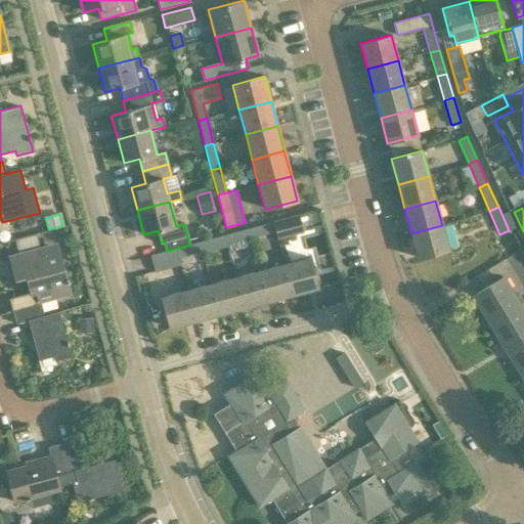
[(273,221),(273,222),(275,231),(277,239),(303,232),(299,215),(273,221)]
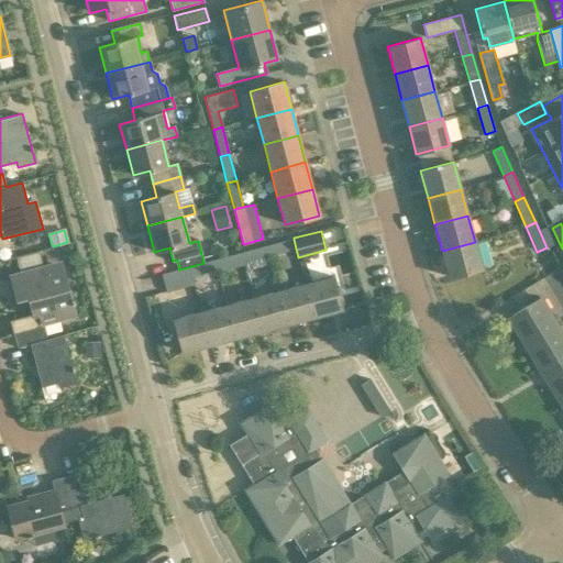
[(294,239),(266,246),(268,255),(296,249),(294,239)]
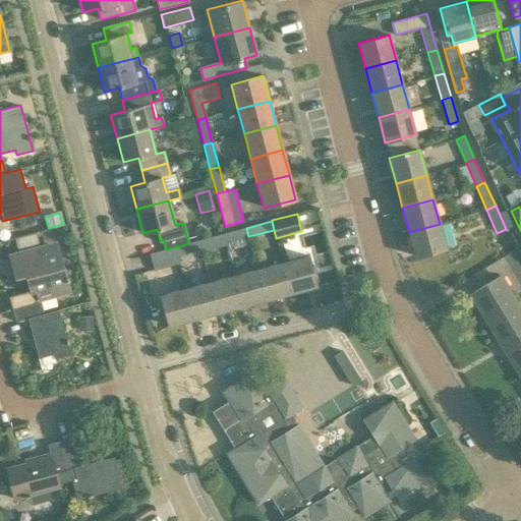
[(446,249),(440,224),(409,232),(415,257),(446,249)]
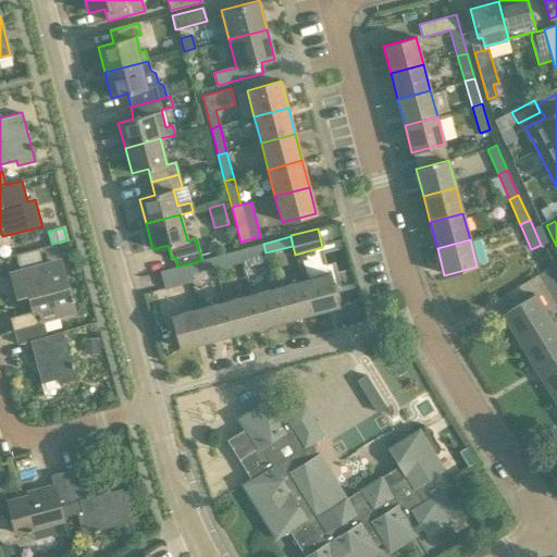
[(263,244),(238,250),(242,261),(243,267),(268,260),(265,252),(263,244)]
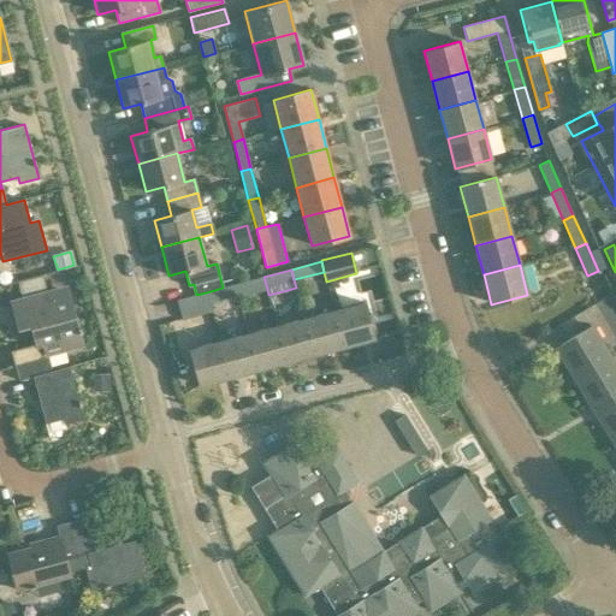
[(264,277),(235,284),(238,295),(238,297),(267,289),(264,277)]
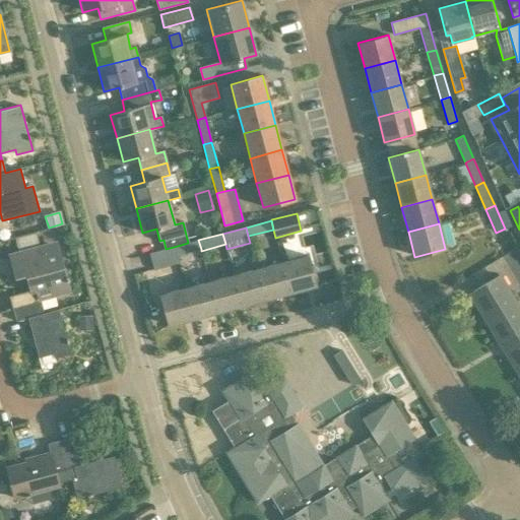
[(188,243),(174,247),(176,255),(201,249),(198,240),(188,243)]
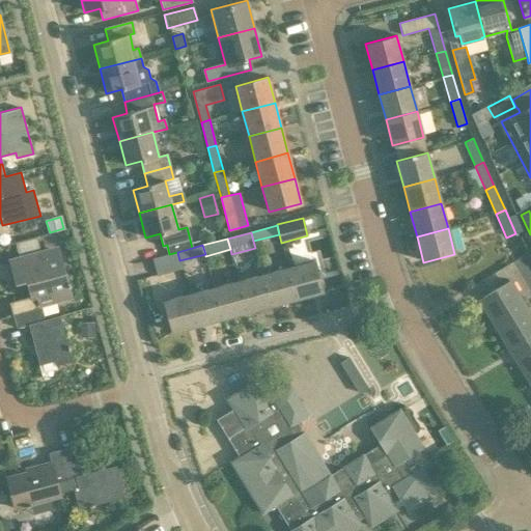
[(38,296),(9,304),(14,316),(40,309),(38,302),(54,298),(56,303),(72,299),(68,287),(71,287),(70,282),(67,283),(59,253),(44,257),(43,252),(9,260),(17,285),(26,282),(28,288),(35,286),(38,296)]
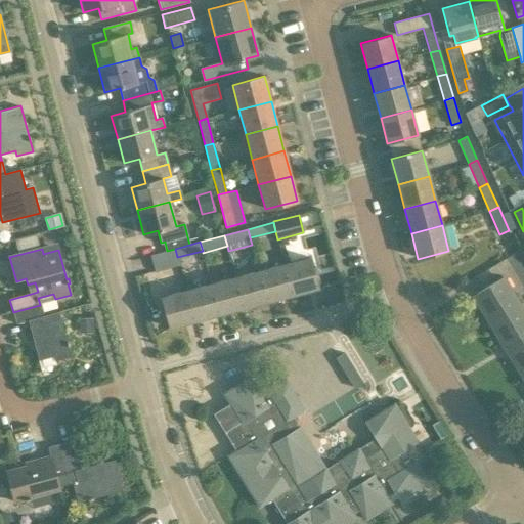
[(179,265),(177,257),(175,249),(167,251),(150,255),(156,271),(179,265)]
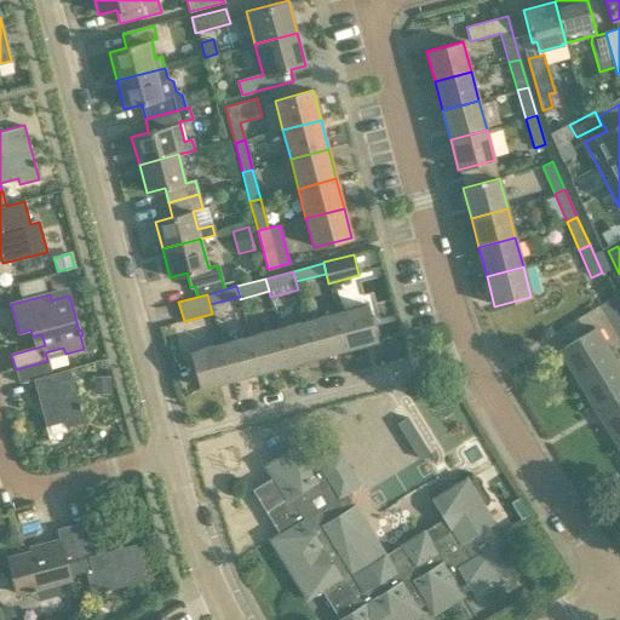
[(367,303),(338,310),(348,349),(378,342),(367,303)]
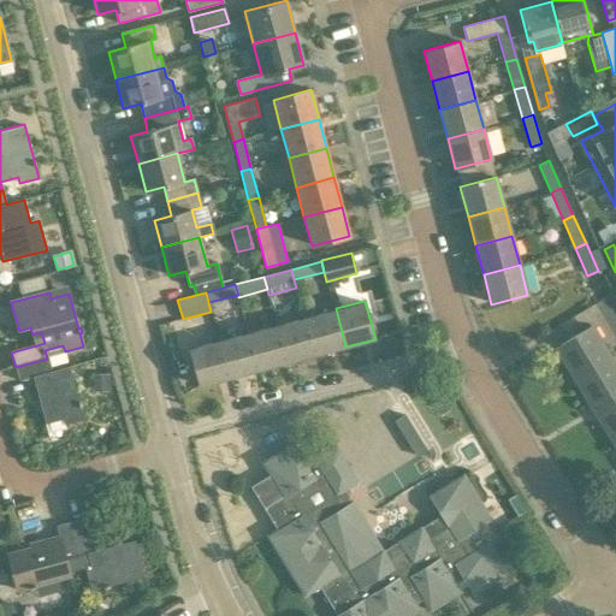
[(336,308),(306,317),(317,355),(345,347),(336,308)]
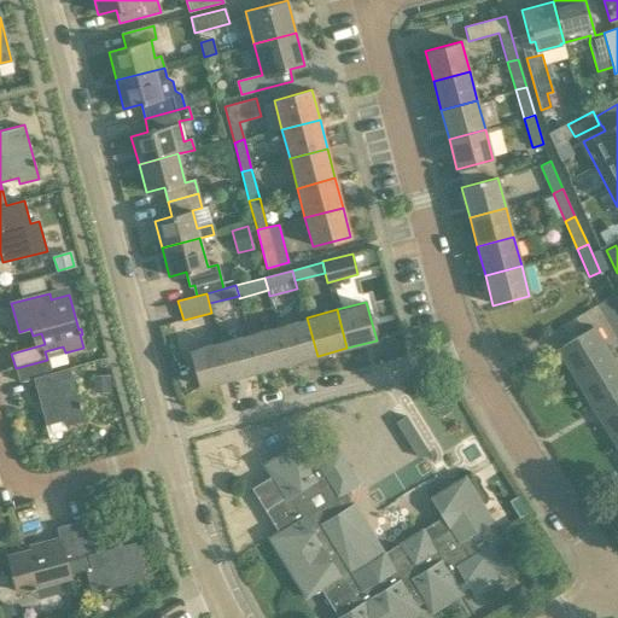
[(307,318),(278,326),(287,365),(318,356),(307,318)]
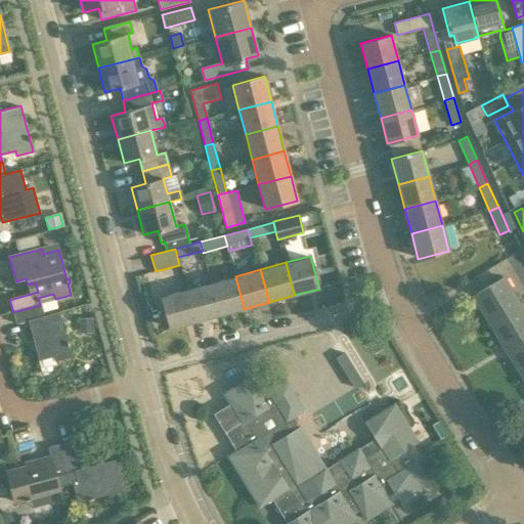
[(235,276),(210,282),(219,315),(244,309),(235,276)]
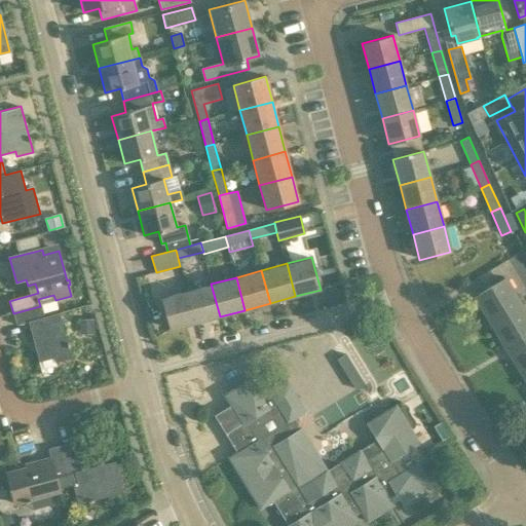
[(475,297),(492,326),(524,306),(506,277),(475,297)]
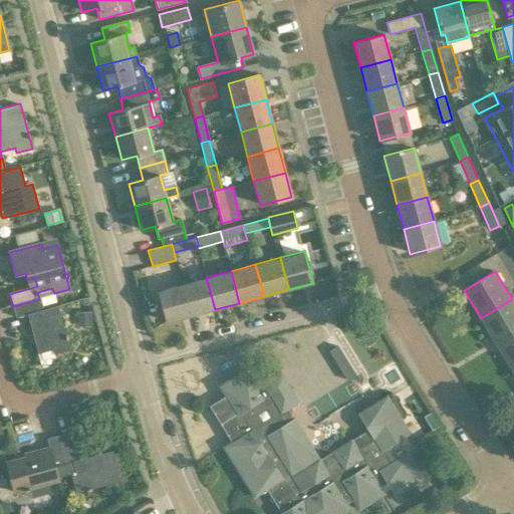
[(206,277),(182,284),(190,316),(215,309),(206,277)]
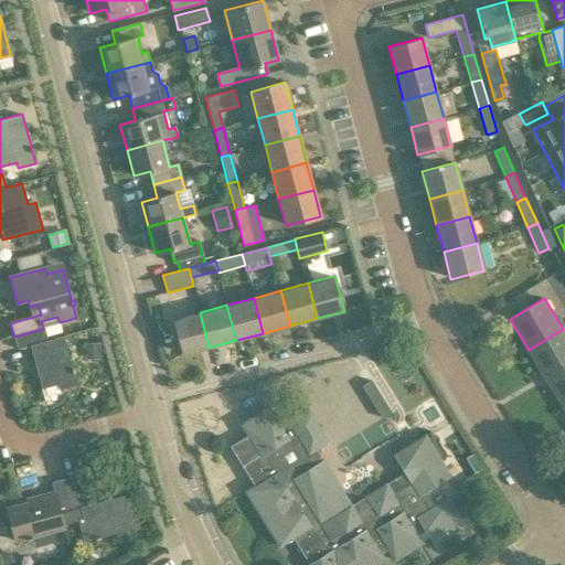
[(182,355),(209,348),(200,312),(172,320),(182,355)]
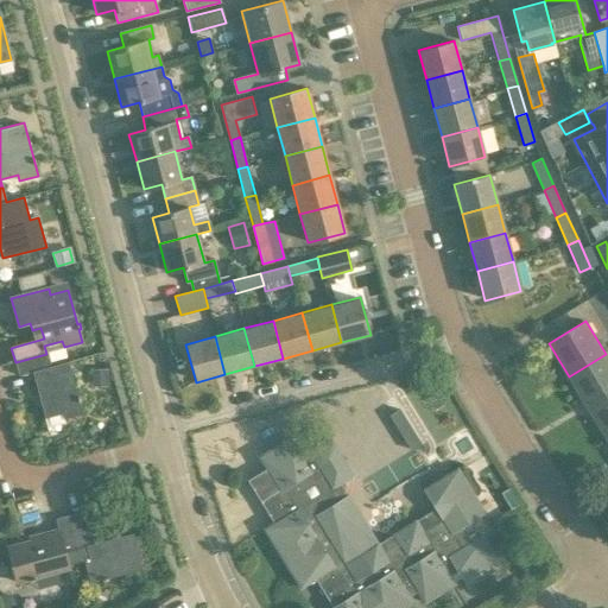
[(46,354),(16,362),(19,377),(31,373),(44,419),(63,413),(64,419),(81,415),(68,363),(50,368),(46,354)]
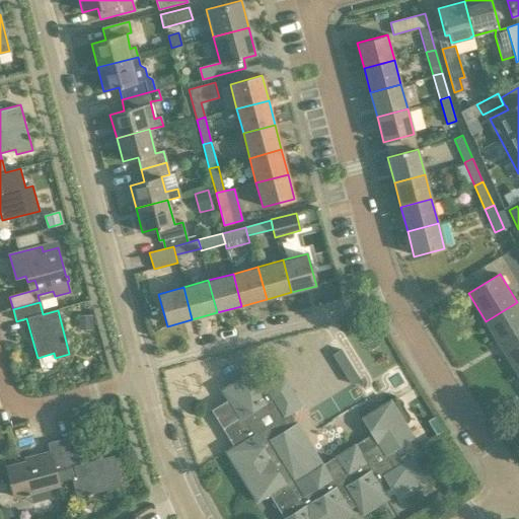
[(486,321),(502,349),(518,339),(518,306),(517,302),(486,321)]
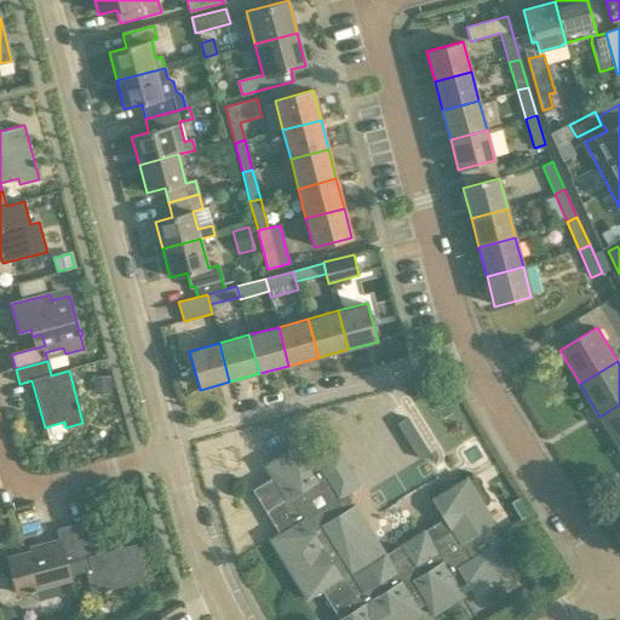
[(108,378),(95,378),(96,394),(109,394),(108,378)]
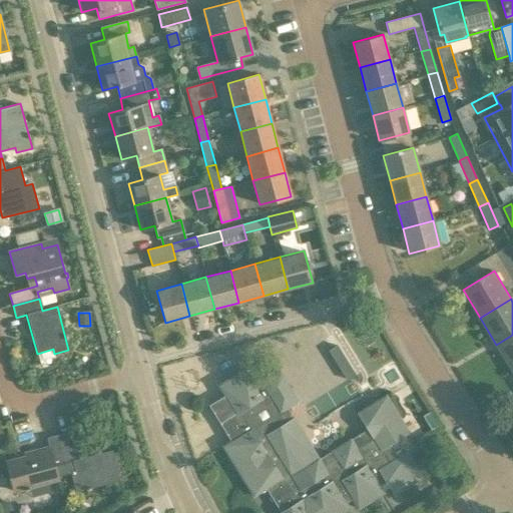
[(512,335),(496,345),(512,373),(512,372),(512,335)]
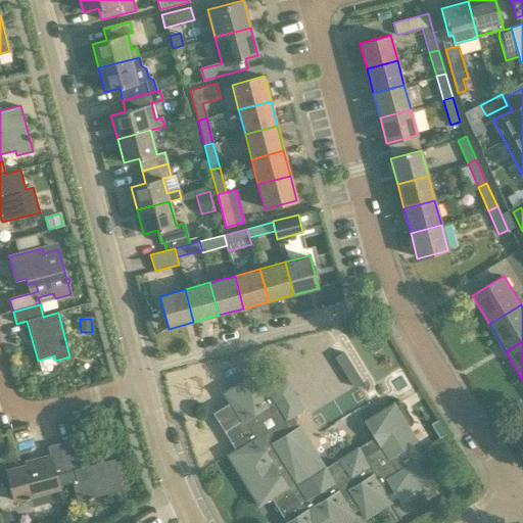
[(362,382),(342,352),(335,357),(353,387),(362,382)]
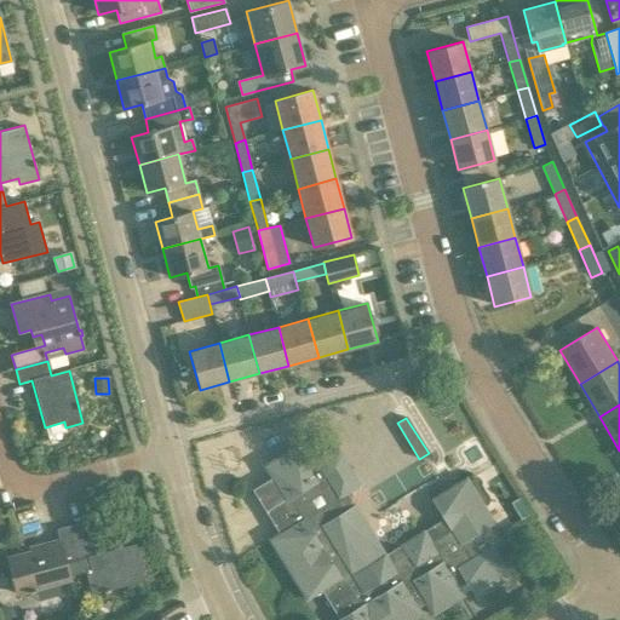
[(271,478),(252,491),(279,533),(269,539),(306,600),(322,590),(339,619),(338,619),(413,619),(423,615),(418,607),(425,603),(432,615),(464,596),(458,585),(466,580),(476,597),(510,577),(491,545),(481,551),(471,537),(494,522),(465,477),(432,498),(445,518),(385,555),(348,493),(361,484),(338,448),(308,466),(296,446),(265,464),(264,465),(265,468),(271,478)]
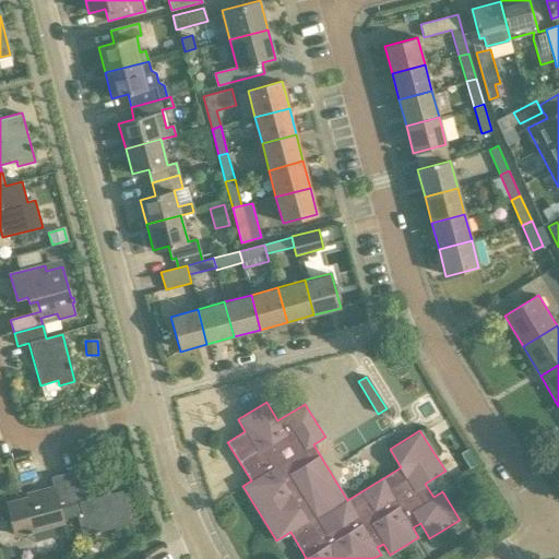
[(476,464),(467,449),(461,453),(470,468),(476,464)]
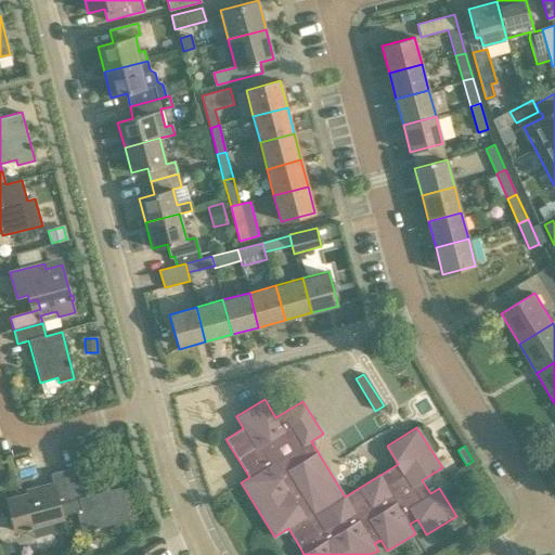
[(60,504),(63,515),(77,512),(84,533),(130,520),(121,487),(85,497),(77,467),(64,470),(72,501),(60,504)]
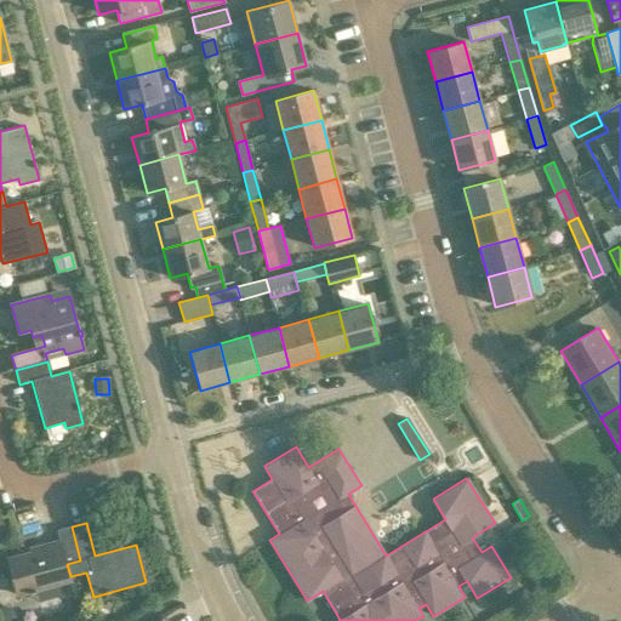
[(70,580),(70,576),(67,564),(80,560),(72,527),(56,530),(60,546),(13,558),(17,575),(13,576),(18,594),(70,580)]
